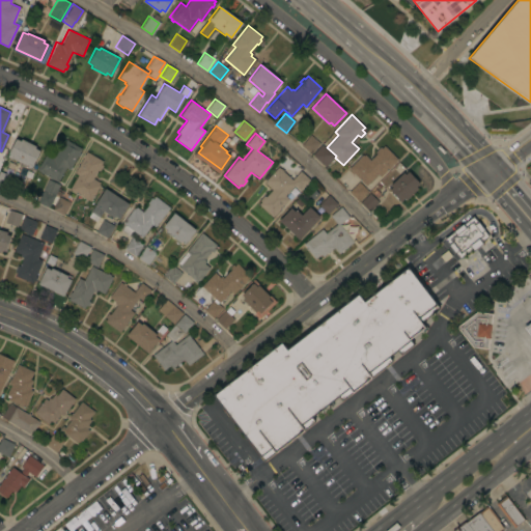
[(310,154),(300,145),(309,134),(318,142),(310,154)]
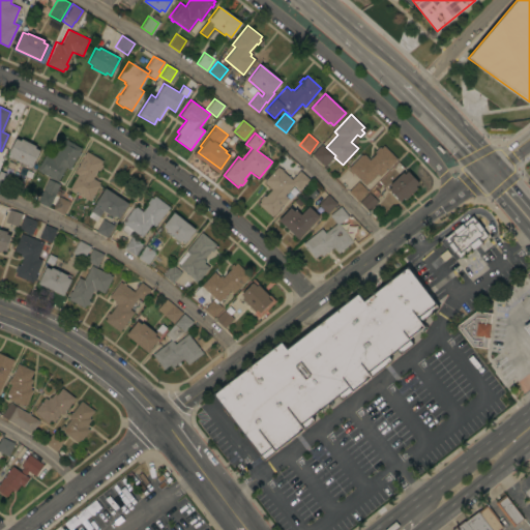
[(20,141),(21,139),(35,146),(34,148),(38,150),(29,168),(25,166),(26,165),(10,157),(9,158),(6,156),(8,153),(7,153),(15,138),(20,141)]
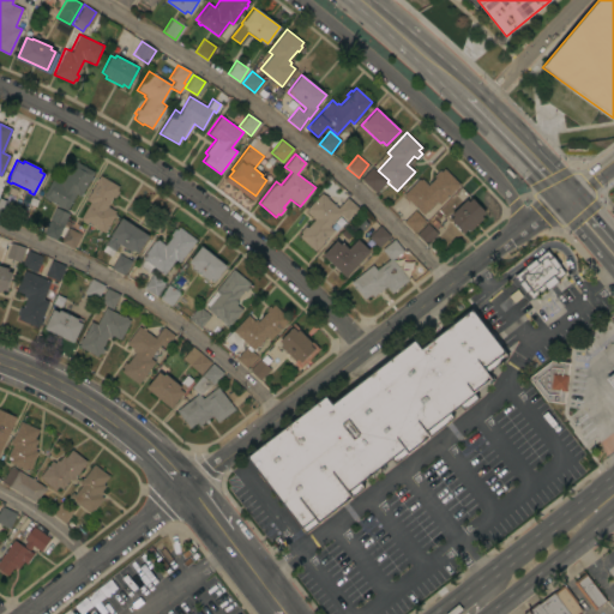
[(42,196),(53,178),(60,181),(67,167),(71,169),(76,161),(94,172),(79,197),(76,194),(66,210),(42,196)]
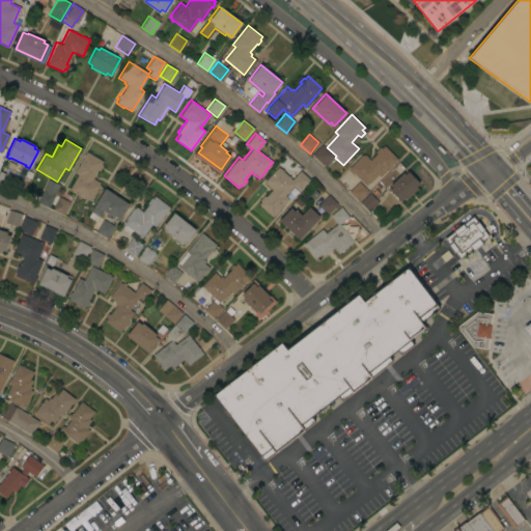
[(333,157),(324,167),(311,156),(322,145),(333,157)]
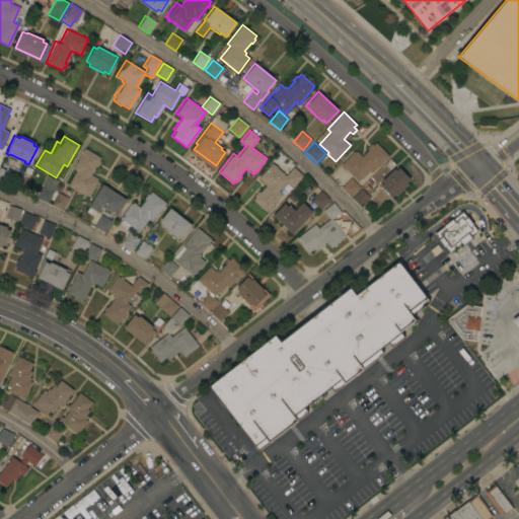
[(345,168),(344,169),(342,167),(343,166),(341,164),(353,151),(354,152),(356,150),(361,156),(368,149),(367,147),(371,143),(372,144),(375,142),(388,155),(386,157),(387,158),(384,160),(383,159),(371,172),(368,169),(358,180),(345,168)]
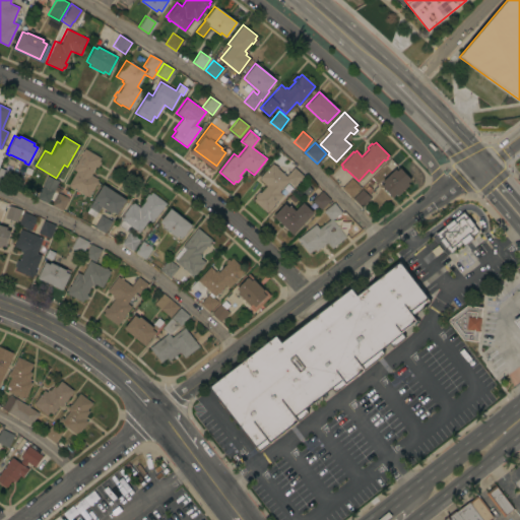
[(75,171),(72,169),(83,148),(100,157),(98,160),(100,161),(96,168),(94,167),(90,174),(96,178),(95,180),(98,181),(87,197),(67,185),(75,171)]
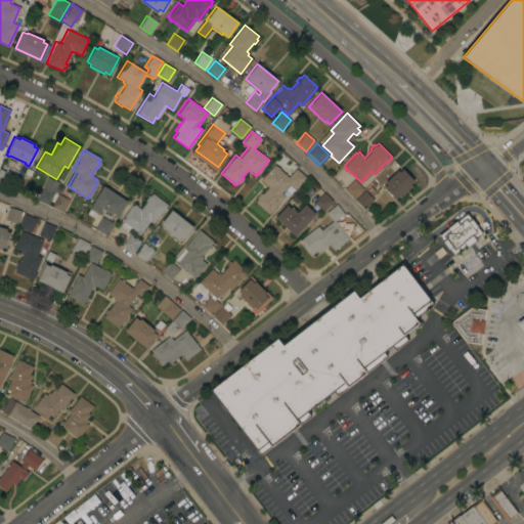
[(288,177),(295,168),(305,177),(295,187),(290,182),(280,192),(284,197),(268,214),(254,202),(257,199),(255,198),(259,192),(261,193),(267,186),(260,180),(262,179),(261,178),(273,165),(288,177)]
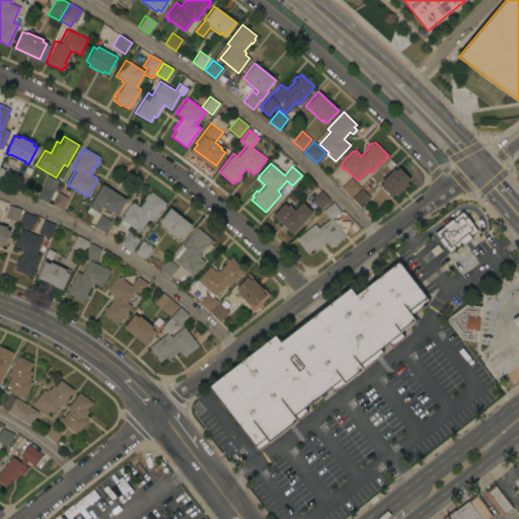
[(0,167),(10,172),(5,184),(0,181),(0,167)]
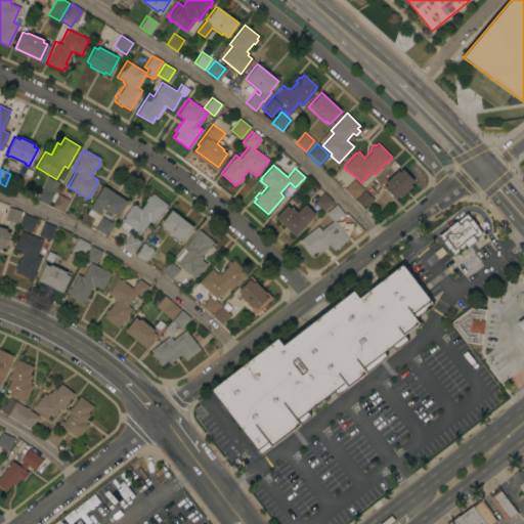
[(413,180),(409,183),(411,185),(399,197),(398,195),(394,199),(383,186),(384,186),(382,184),(397,169),(399,171),(402,169),(413,180)]
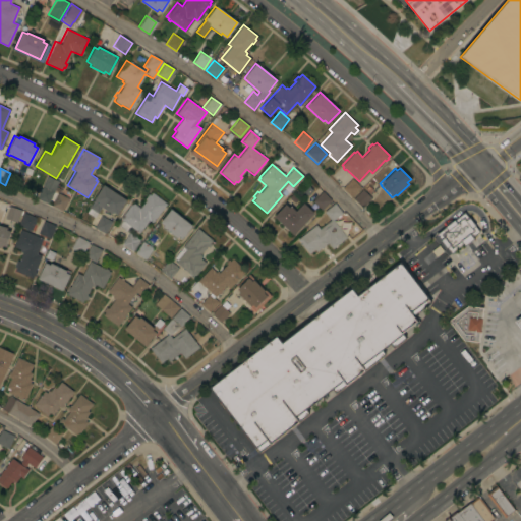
[(58,180),(48,203),(37,197),(39,191),(38,191),(40,187),(41,188),(42,185),(47,175),(58,180)]
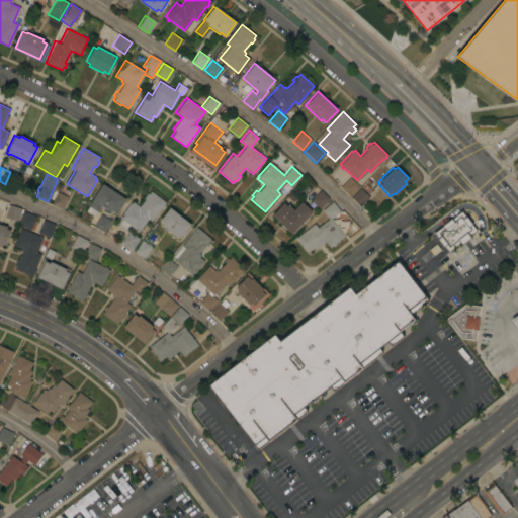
[(358,186),(348,195),(340,187),(349,177),(358,186)]
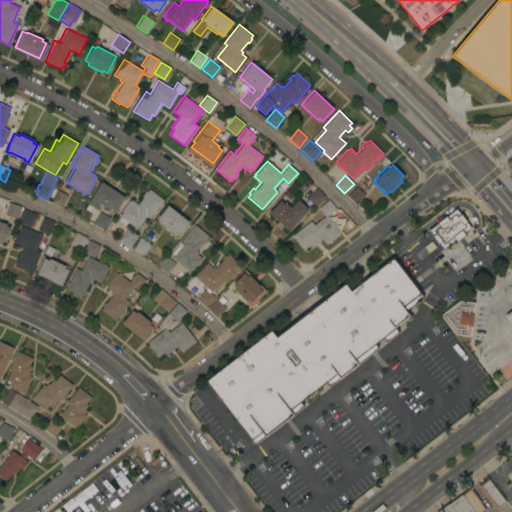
[(123,196),(114,210),(109,207),(108,209),(99,202),(94,209),(87,203),(92,196),(91,195),(100,181),(123,196)]
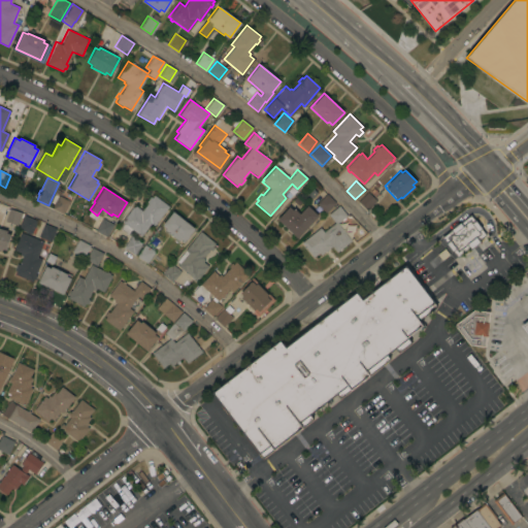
[(62,213),(51,207),(57,196),(59,197),(62,191),(69,195),(67,201),(68,201),(62,213)]
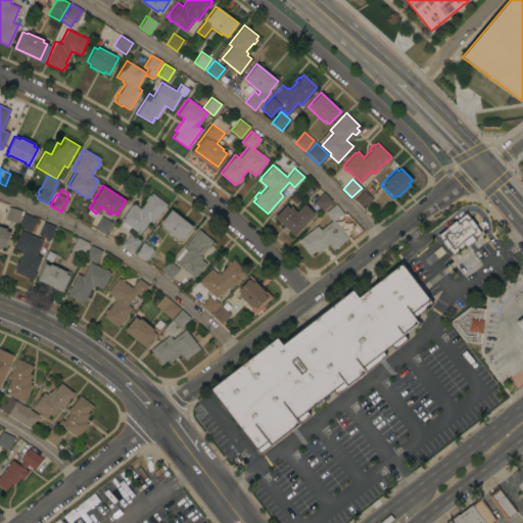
[(373,199),(364,208),(354,200),(364,190),(373,199)]
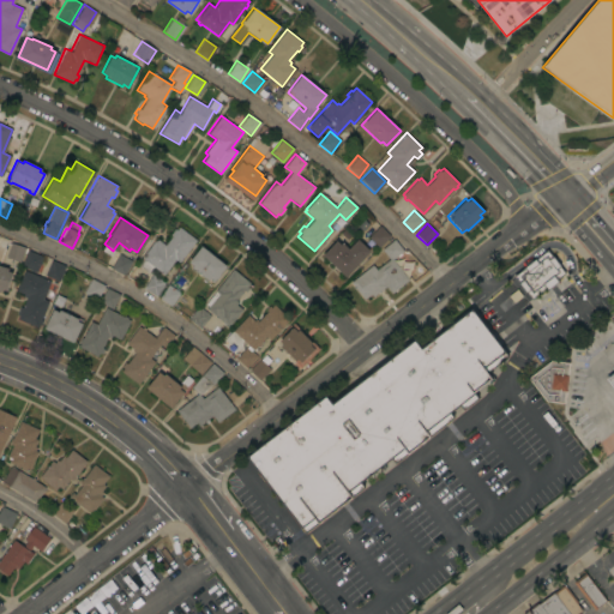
[(196,239),(179,262),(175,259),(163,274),(152,265),(148,271),(137,264),(142,258),(140,257),(154,240),(155,240),(157,239),(164,245),(170,235),(169,234),(174,228),(175,229),(178,226),(196,239)]
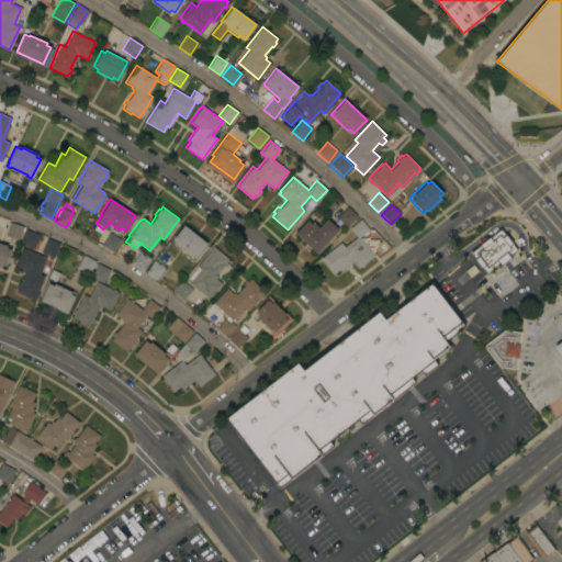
[(357,215),(346,226),(344,225),(340,228),(333,221),(347,206),(357,215)]
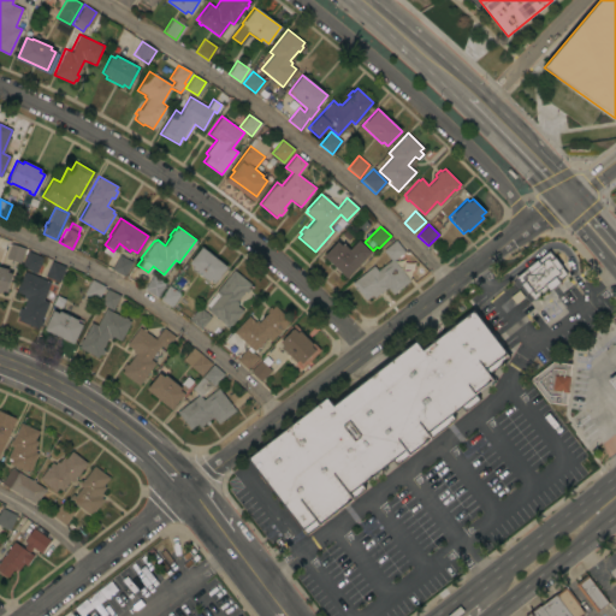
[(373,266),(377,271),(390,260),(381,250),(395,240),(404,252),(392,260),(409,280),(392,294),(386,288),(373,297),(371,295),(365,301),(350,283),(373,266)]
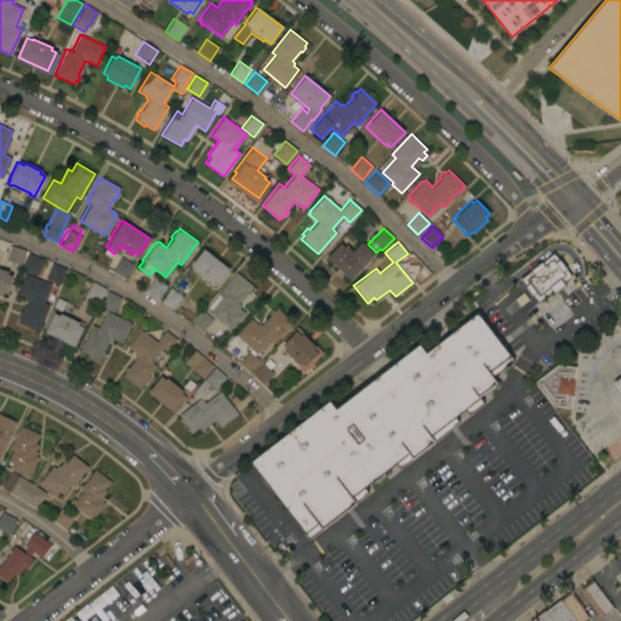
[(348,280),(325,258),(339,243),(343,248),(345,245),(352,251),(360,243),(372,254),(348,280)]
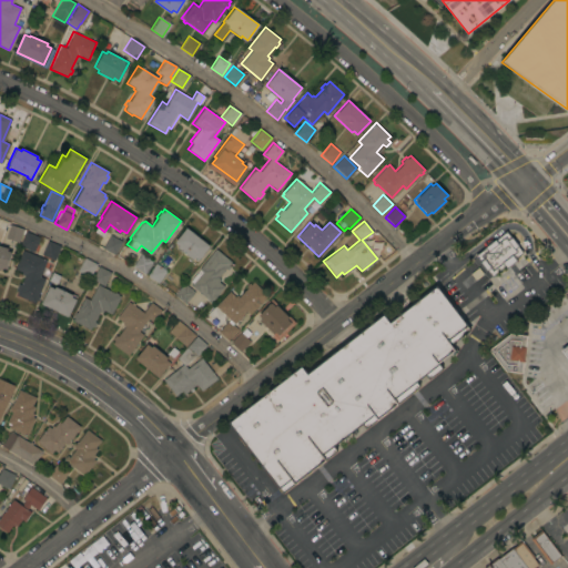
[(9,224),(22,229),(18,242),(4,237),(9,224)]
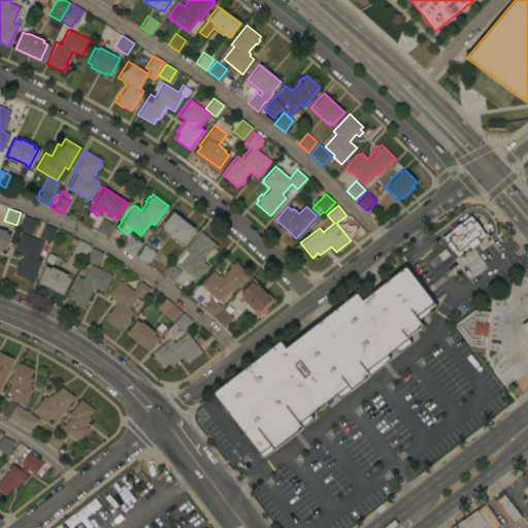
[(172,210),(194,228),(184,242),(179,239),(178,240),(164,230),(166,228),(162,225),(172,210)]
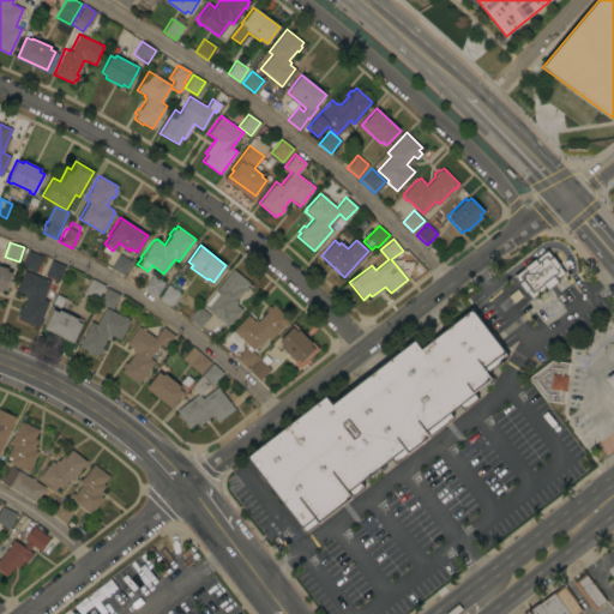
[(43,257),(41,260),(43,262),(42,264),(41,264),(37,272),(35,271),(34,272),(31,271),(31,270),(22,265),(29,250),(43,257)]
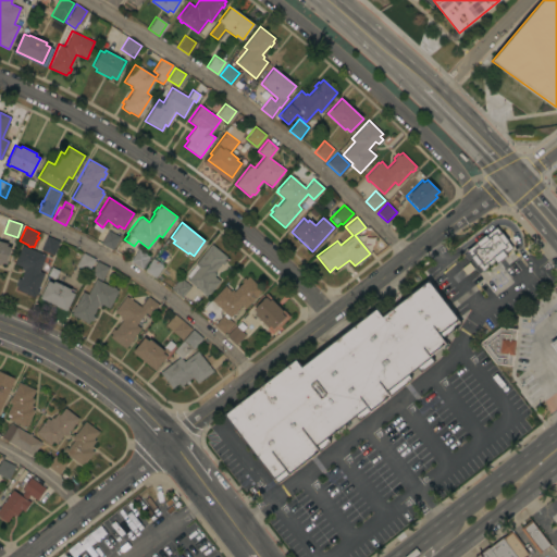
[(478,265),(478,267),(470,257),(471,257),(466,250),(475,243),(485,234),(486,235),(497,226),(514,248),(506,254),(507,256),(497,263),(496,262),(483,272),(478,265)]
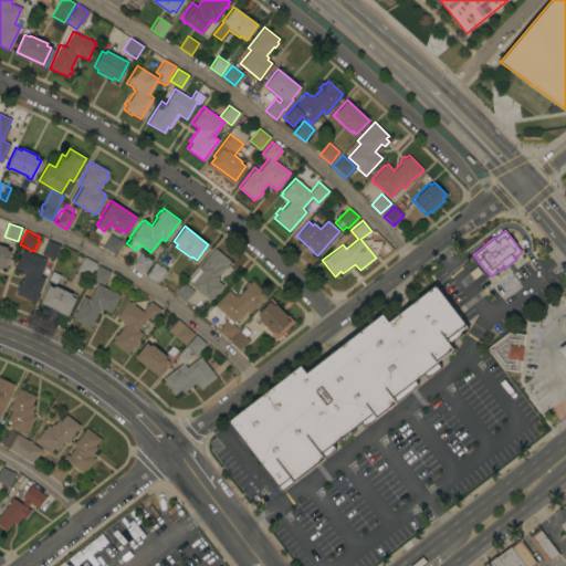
[(108,233),(121,240),(114,253),(102,247),(108,233)]
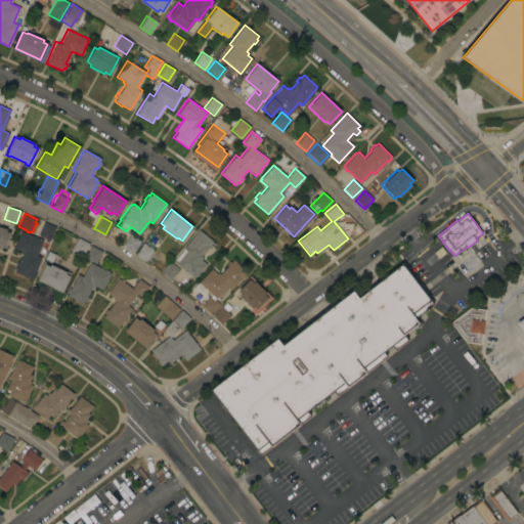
[(56,226),(51,239),(39,234),(44,221),(56,226)]
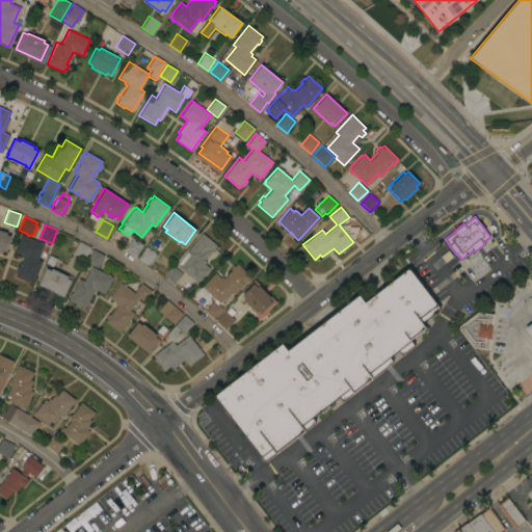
[(0,230),(6,232),(5,235),(9,236),(4,251),(0,250),(0,230)]
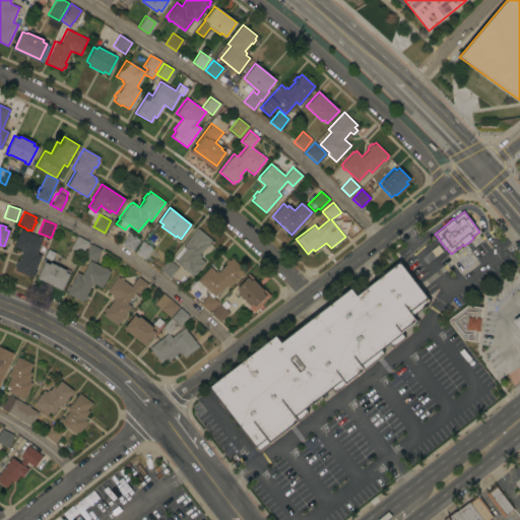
[(44,238),(37,253),(42,255),(36,270),(37,271),(35,275),(34,274),(33,277),(15,270),(16,266),(14,266),(17,259),(19,260),(22,252),(19,251),(20,249),(13,246),(21,229),(44,238)]
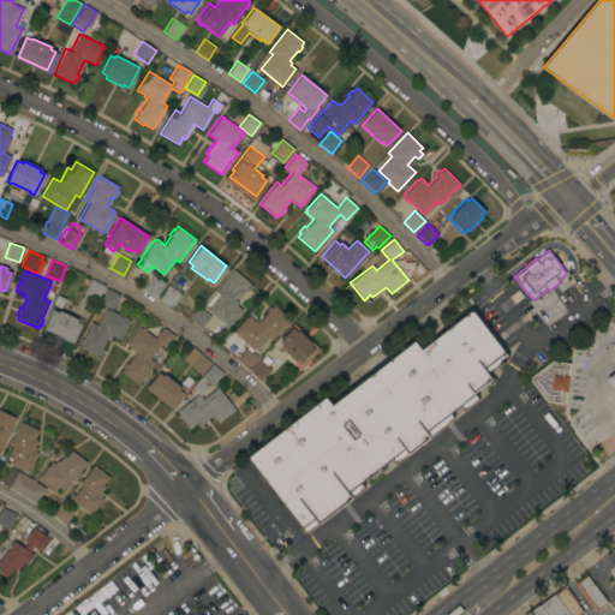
[(249,284),(246,287),(249,288),(245,293),(243,291),(234,302),(237,303),(234,305),(242,311),(227,328),(206,310),(207,308),(204,305),(214,292),(232,270),(249,284)]
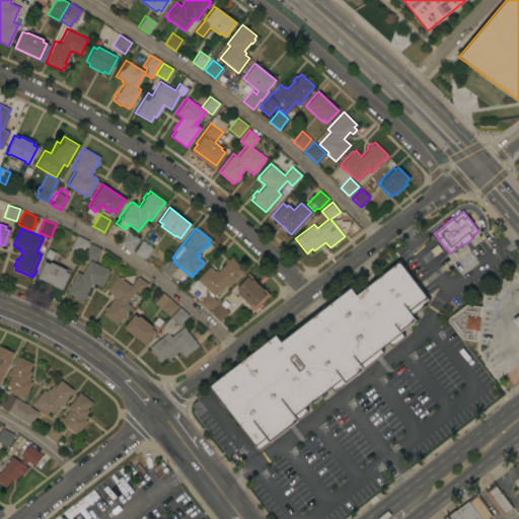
[(131,250),(121,243),(127,233),(138,240),(131,250)]
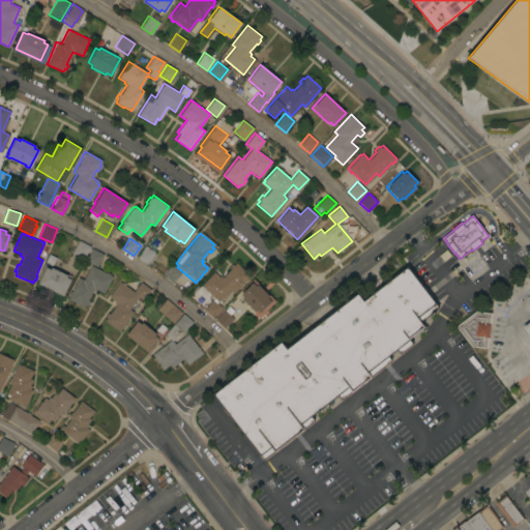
[(79,240),(90,246),(83,259),(71,253),(79,240)]
